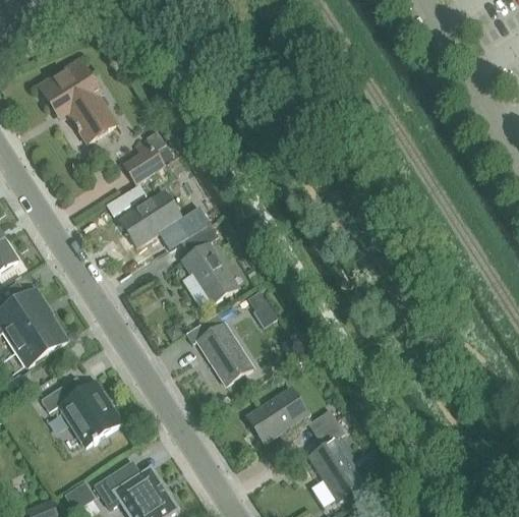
[(38,87),(54,112),(59,108),(65,118),(69,115),(76,127),(75,128),(78,132),(79,131),(87,141),(85,142),(87,144),(117,123),(116,122),(115,123),(98,97),(101,96),(78,61),(38,87)]
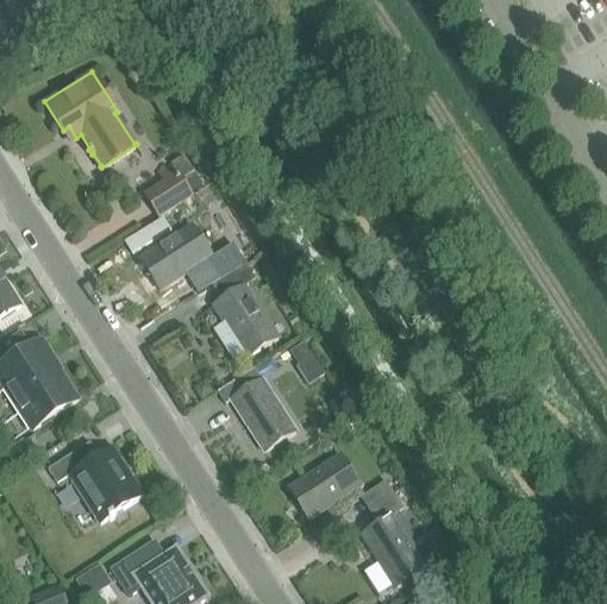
[(145,193),(149,197),(157,212),(189,193),(171,164),(160,171),(164,180),(145,193)]
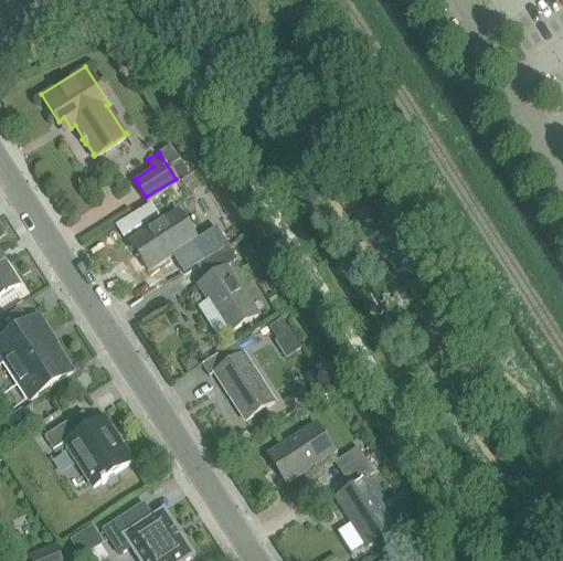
[(145,229),(129,240),(147,267),(171,252),(177,260),(189,252),(201,244),(195,236),(177,208),(171,212),(162,200),(139,214),(148,226),(145,229)]
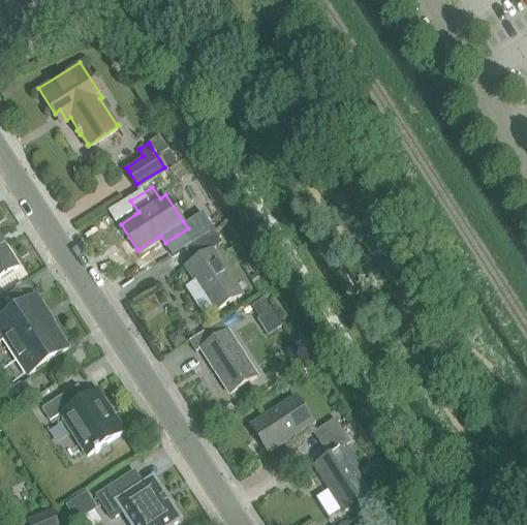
[(188,228),(177,236),(183,246),(211,228),(205,218),(199,210),(183,221),(188,228)]
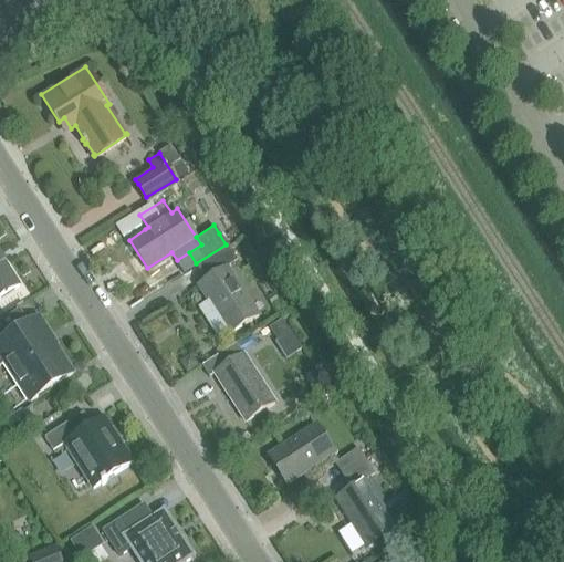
[(228,331),(257,313),(226,264),(236,259),(226,245),(196,263),(205,278),(197,282),(228,331)]
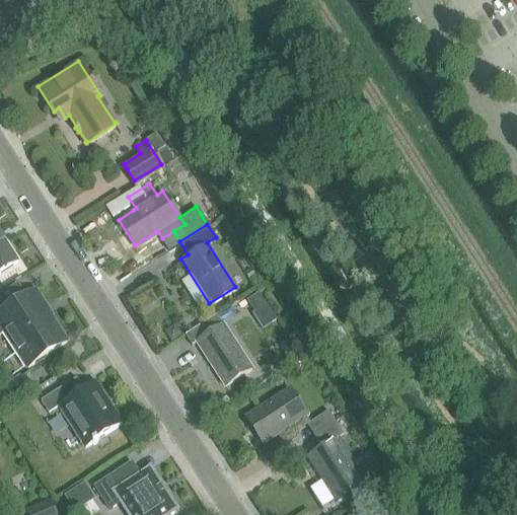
[(0,269),(15,259),(0,234),(0,269)]
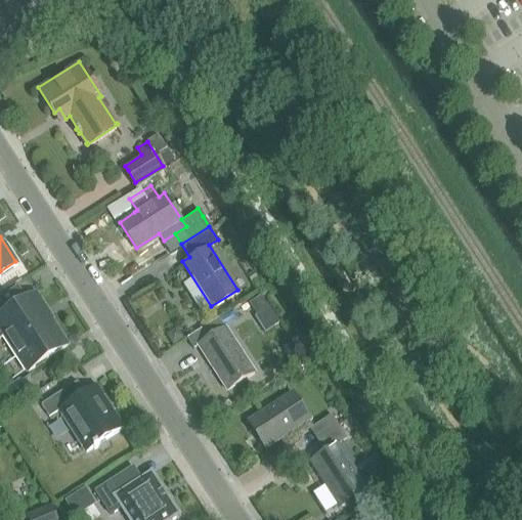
[(0,333),(2,332),(27,369),(66,343),(42,306),(44,305),(34,291),(24,297),(16,285),(0,295),(0,333)]
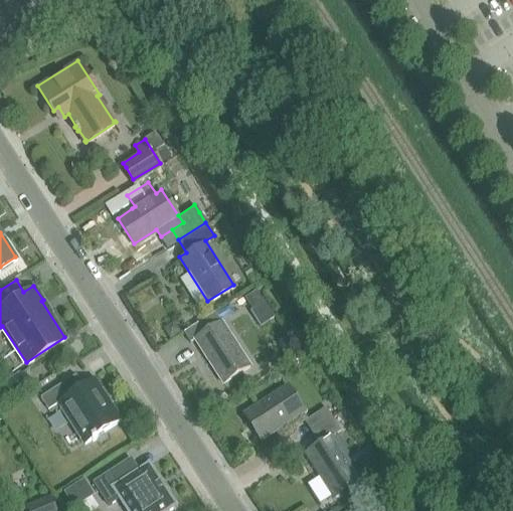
[(254,289),(243,296),(251,308),(263,301),(254,289)]
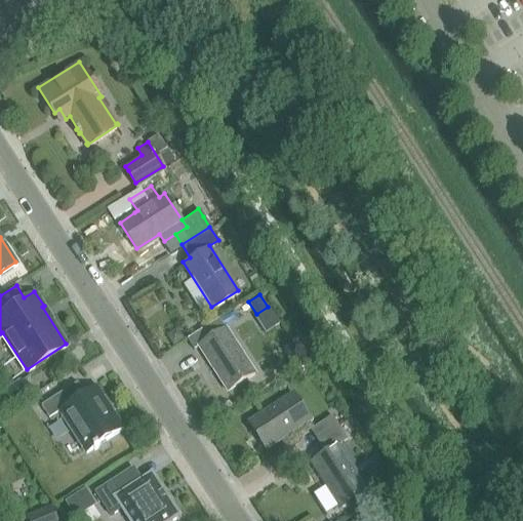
[(208,322),(187,335),(193,346),(198,343),(227,387),(253,370),(225,326),(214,332),(208,322)]
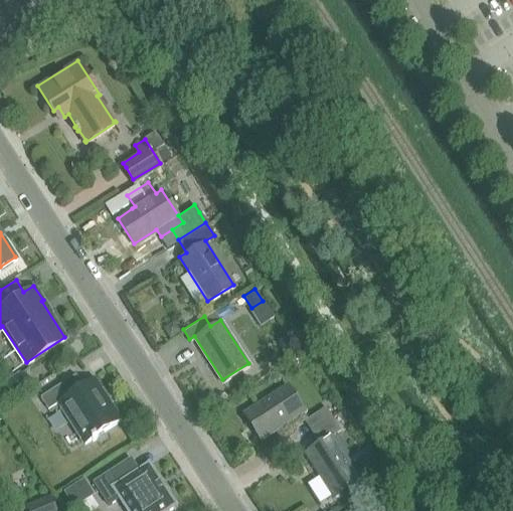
[(172,320),(163,326),(169,335),(178,329),(172,320)]
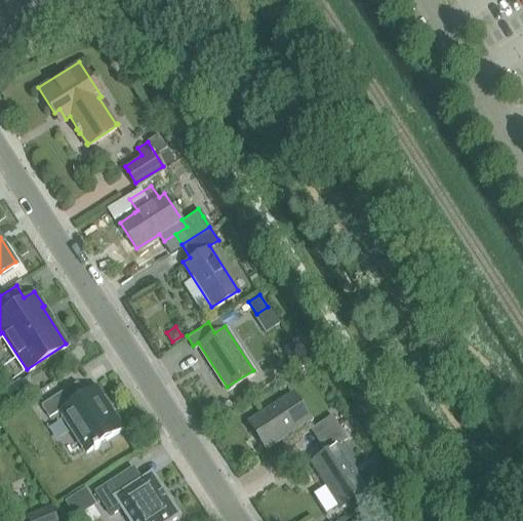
[(122,426),(112,410),(114,409),(113,408),(112,409),(103,396),(105,395),(104,394),(102,395),(95,384),(84,391),(76,379),(40,402),(48,415),(58,408),(62,413),(59,414),(59,415),(62,414),(81,444),(79,445),(80,446),(82,445),(85,450),(92,445),(93,447),(97,444),(96,443),(122,426)]
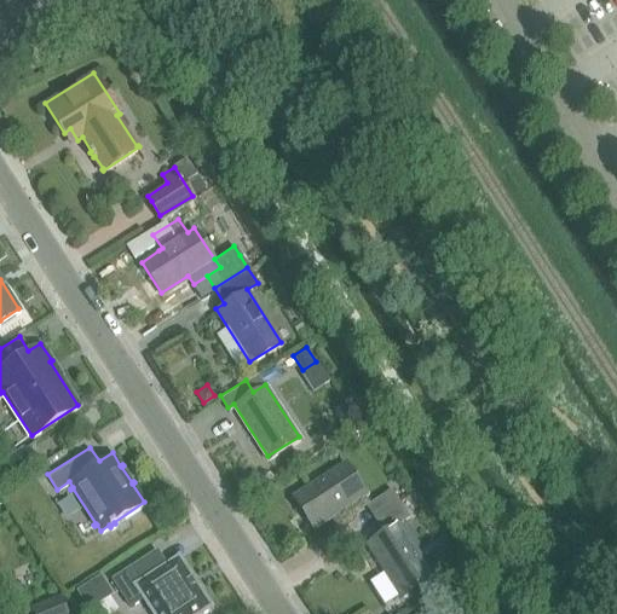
[(365,492),(345,461),(292,494),(312,526),(365,492)]
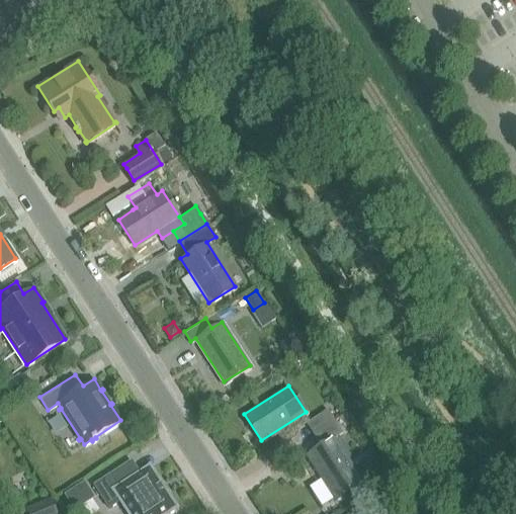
[(306,422),(312,432),(333,418),(326,408),(306,422)]
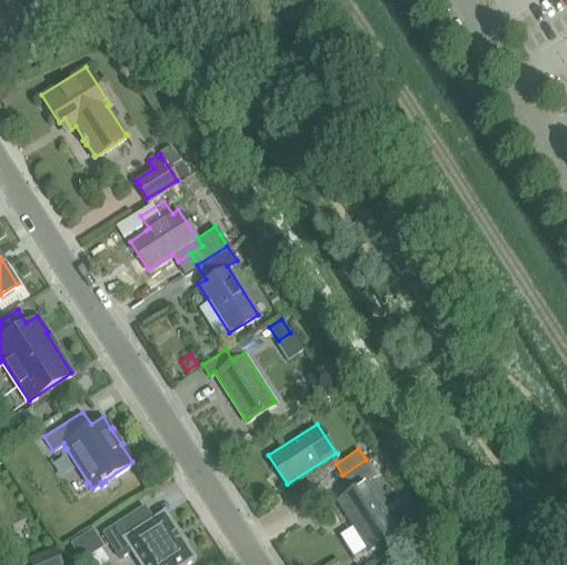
[(351,489),(337,498),(368,547),(396,529),(400,537),(420,524),(405,501),(385,514),(364,481),(375,474),(366,459),(342,475),(351,489)]
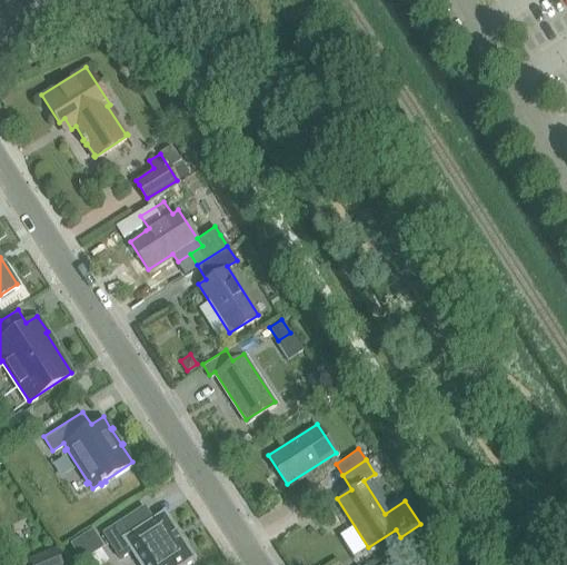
[(182,538),(181,536),(180,537),(175,529),(177,529),(176,527),(165,511),(163,509),(162,511),(151,517),(143,504),(102,531),(118,556),(130,548),(140,564),(179,564),(192,557),(195,556),(194,555),(182,538)]
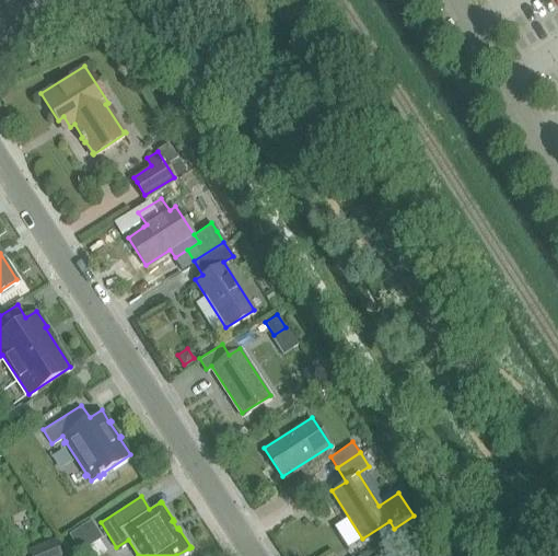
[(90,520),(69,533),(80,549),(100,535),(90,520)]
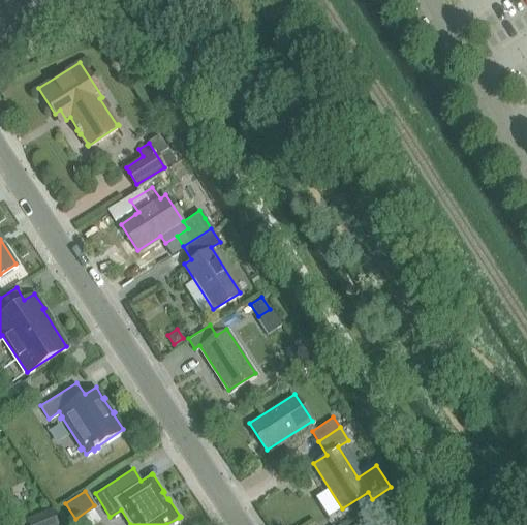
[(26,518),(29,524),(57,524),(51,507),(26,518)]
